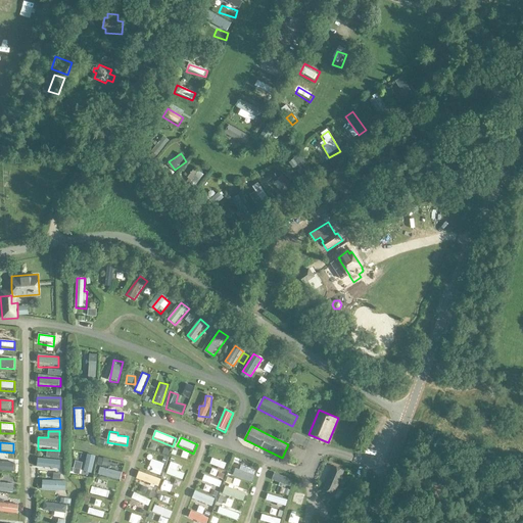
[(156,453),(158,445),(151,443),(149,450),(156,453)]
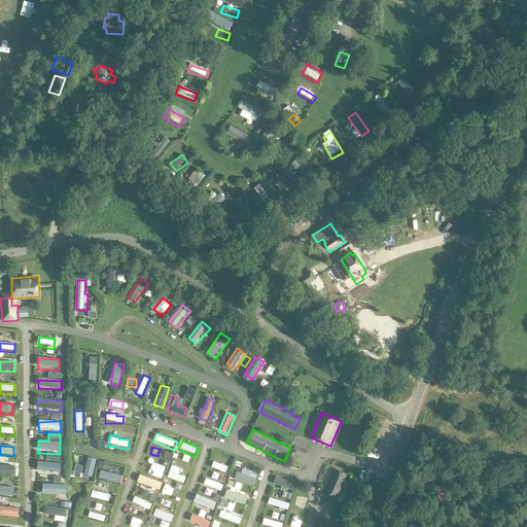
[(188,464),(191,458),(185,455),(182,461),(188,464)]
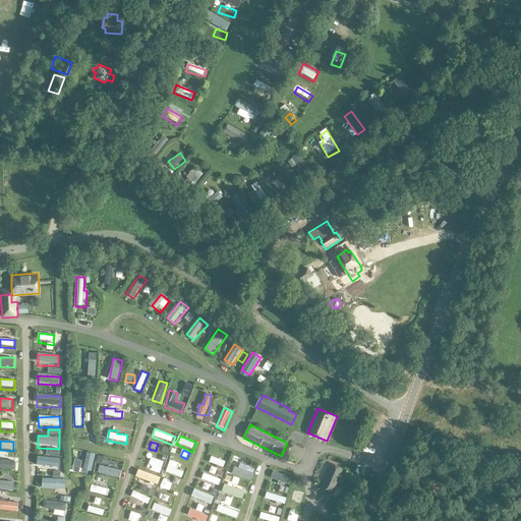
[(85,461),(79,460),(79,471),(93,472),(95,455),(85,454),(85,461)]
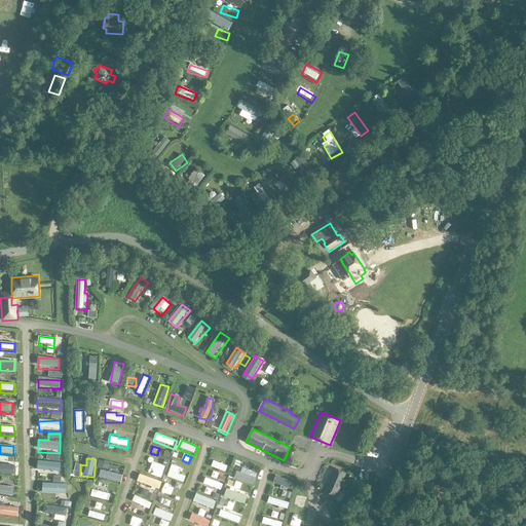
[(211,470),(227,475),(230,467),(214,461),(211,470)]
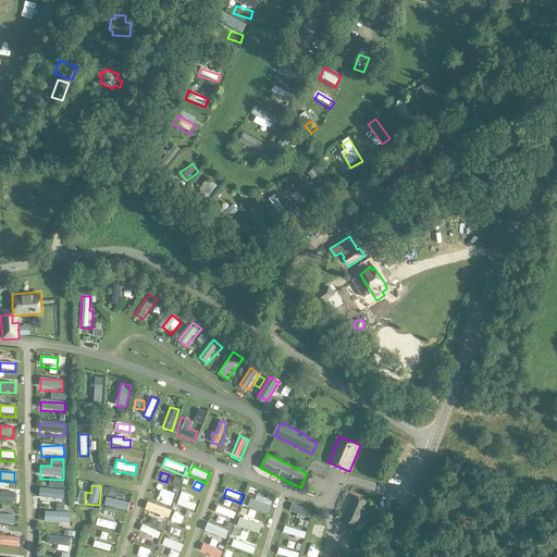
[(165,504),(172,506),(176,492),(170,490),(165,504)]
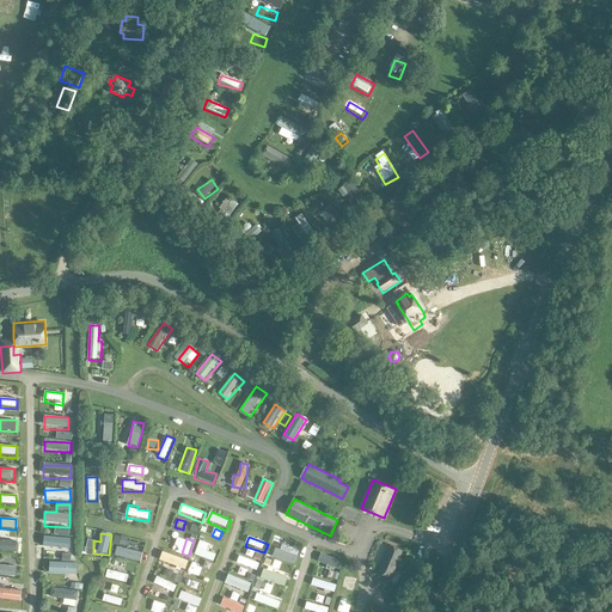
[(0,542),(0,555),(18,555),(18,542),(0,542)]
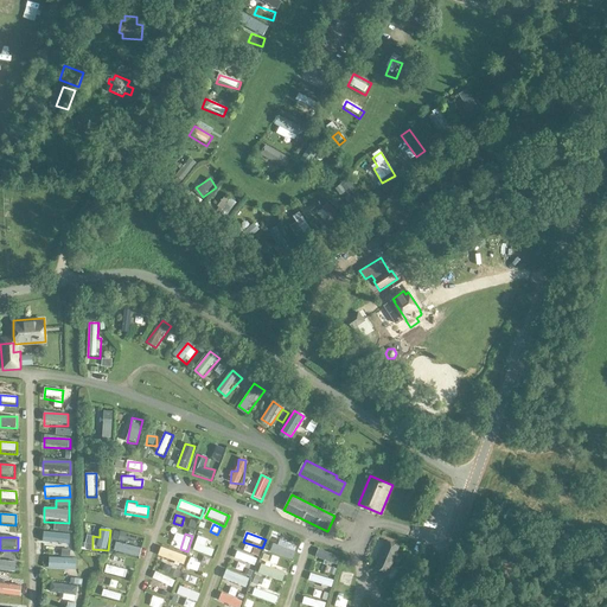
[(376,569),(389,574),(400,547),(387,542),(376,569)]
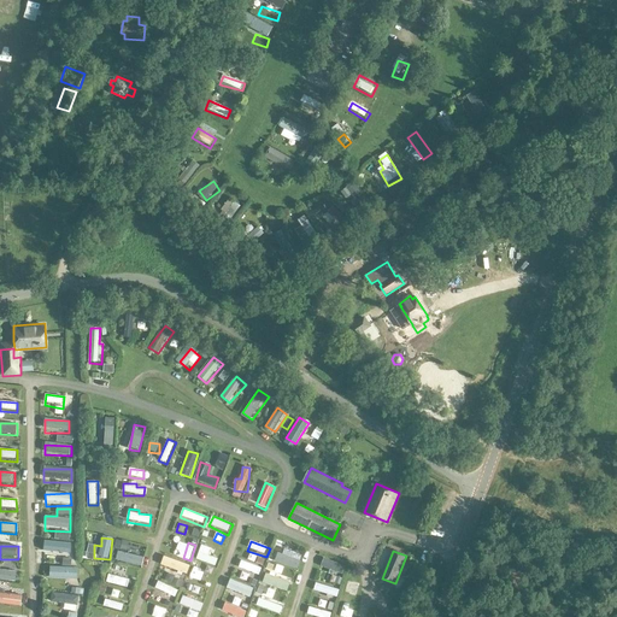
[(117,553),(116,563),(137,565),(139,556),(117,553)]
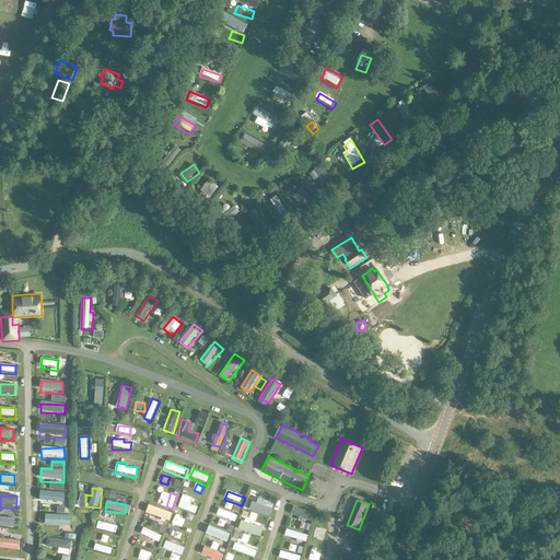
[(265,517),(269,509),(254,502),(249,511),(265,517)]
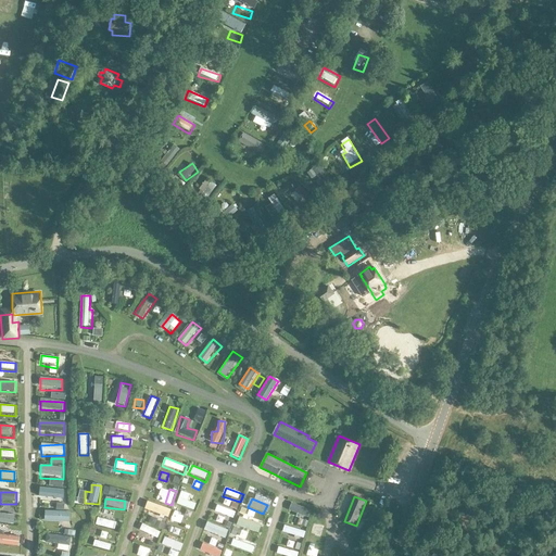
[(230,509),(234,503),(226,500),(224,506),(230,509)]
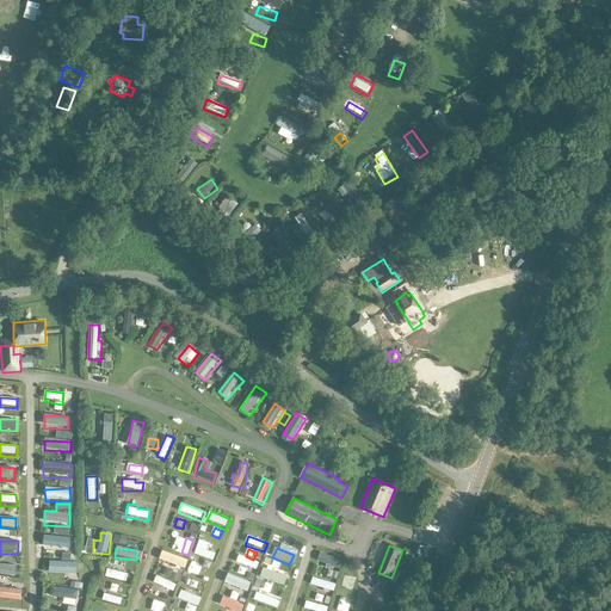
[(186,567),(189,557),(161,551),(159,560),(186,567)]
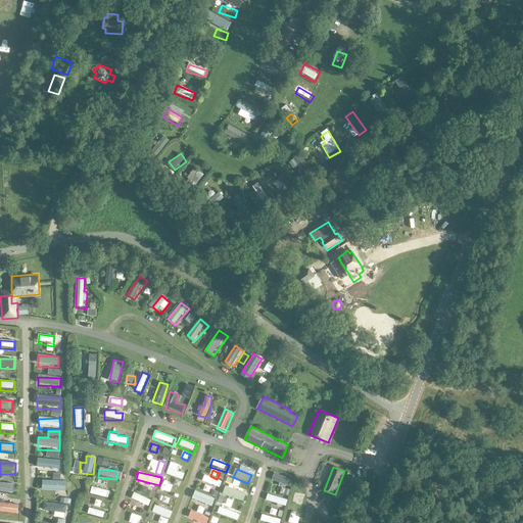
[(201,483),(221,491),(224,483),(204,475),(201,483)]
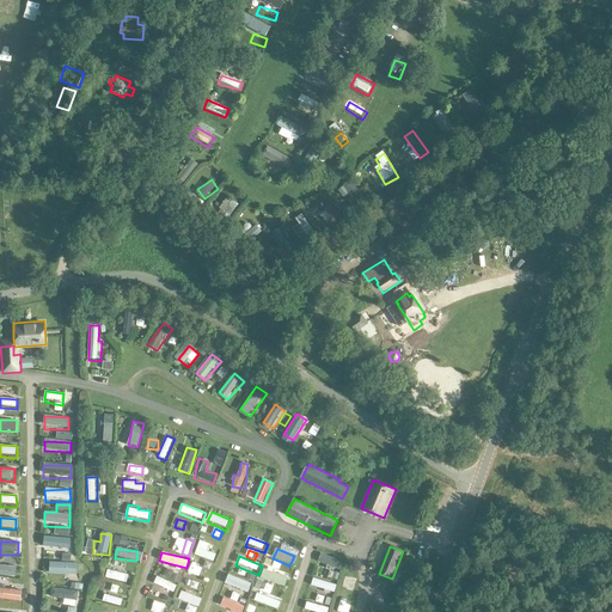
[(77,576),(77,563),(49,563),(49,576),(77,576)]
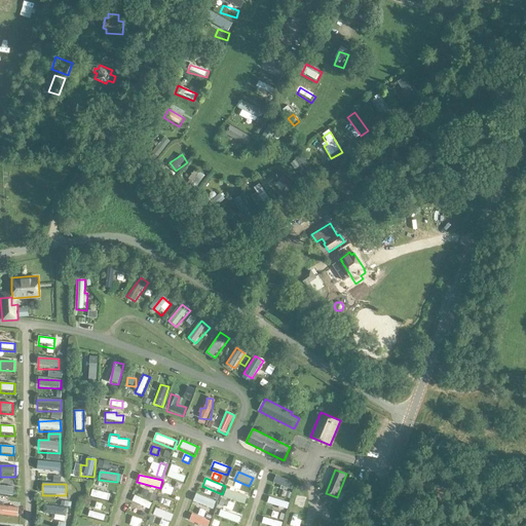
[(0,495),(17,496),(19,488),(0,486),(0,495)]
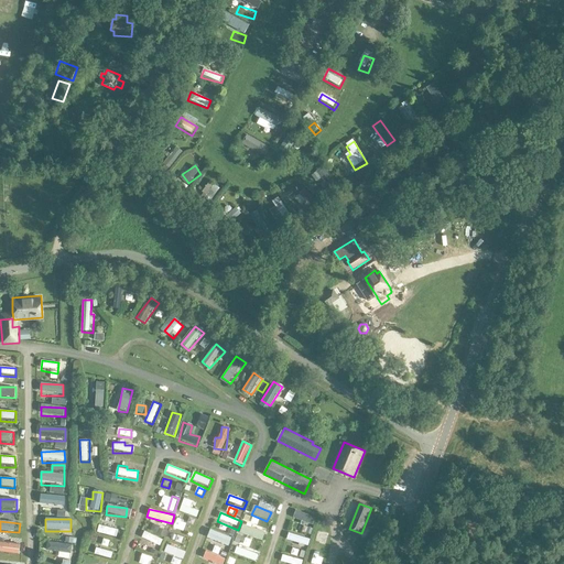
[(177,523),(173,532),(184,538),(188,528),(177,523)]
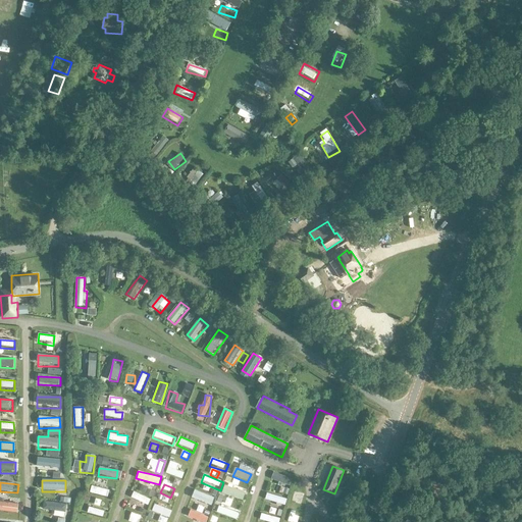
[(93,485),(90,493),(107,499),(110,491),(93,485)]
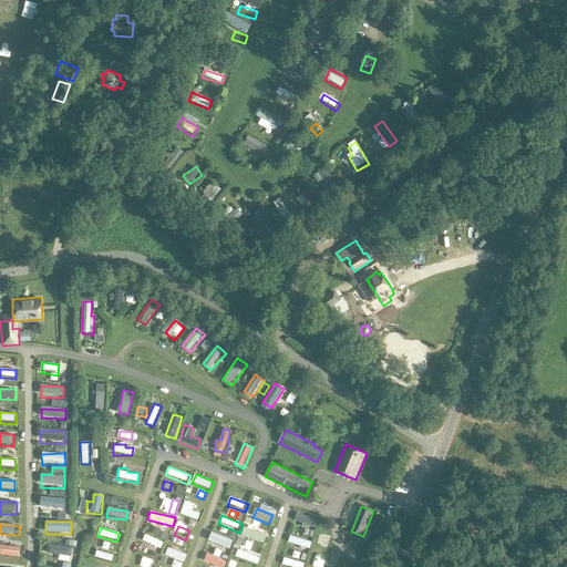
[(152,535),(158,537),(162,531),(155,527),(152,535)]
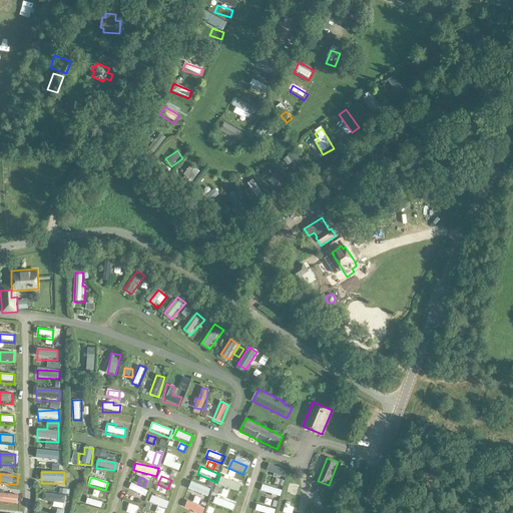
[(239,495),(242,485),(221,478),(218,488),(239,495)]
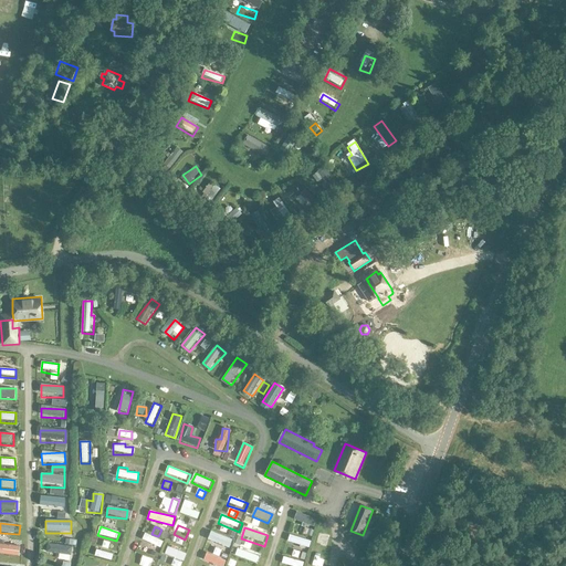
[(145,533),(142,542),(161,551),(165,543),(145,533)]
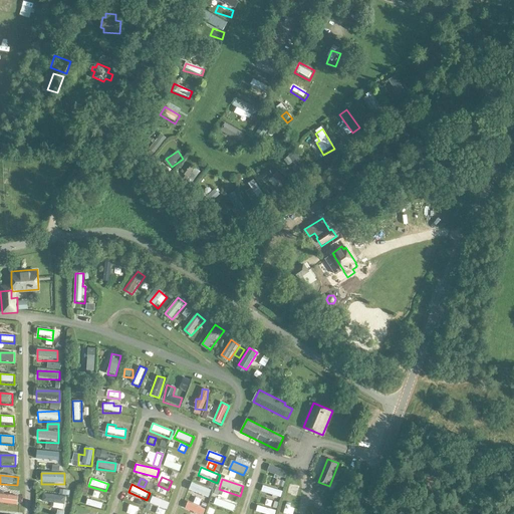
[(206,504),(211,491),(200,487),(196,500),(206,504)]
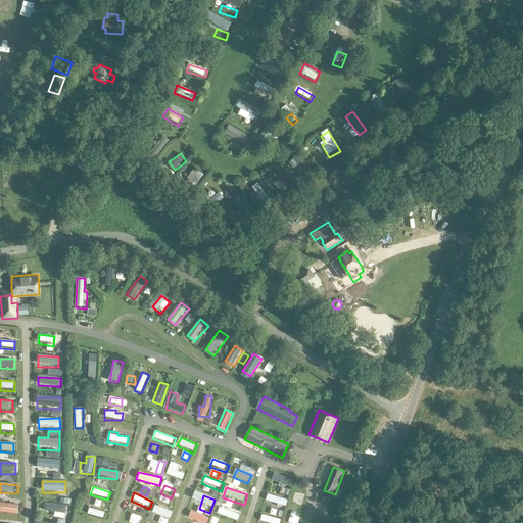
[(266,505),(286,512),(290,503),(270,495),(266,505)]
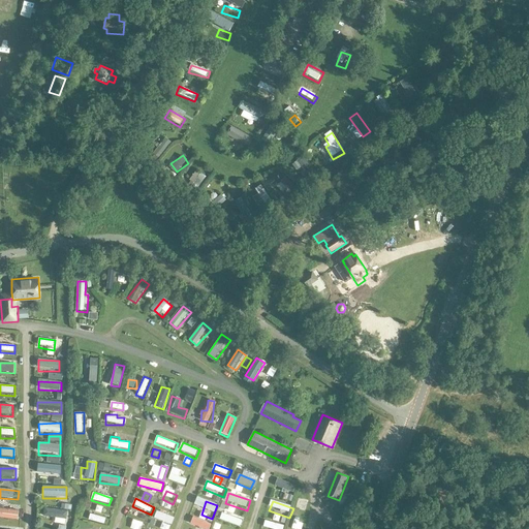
[(166,503),(164,509),(172,511),(174,505),(166,503)]
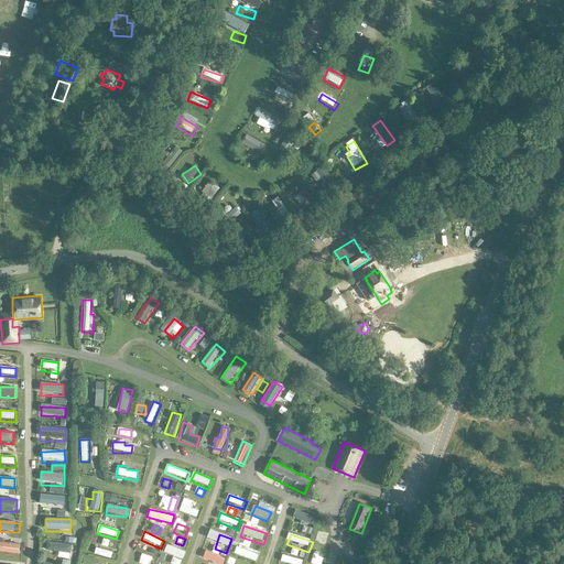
[(0,551),(20,552),(20,543),(0,541),(0,551)]
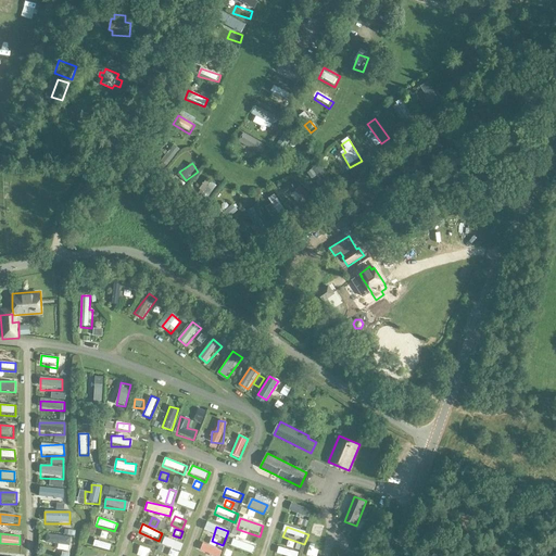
[(57,551),(68,552),(71,536),(49,534),(48,542),(58,543),(57,551)]
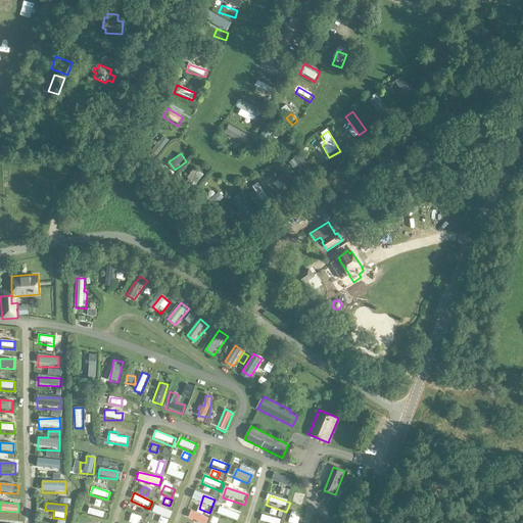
[(133,511),(139,514),(142,508),(136,505),(133,511)]
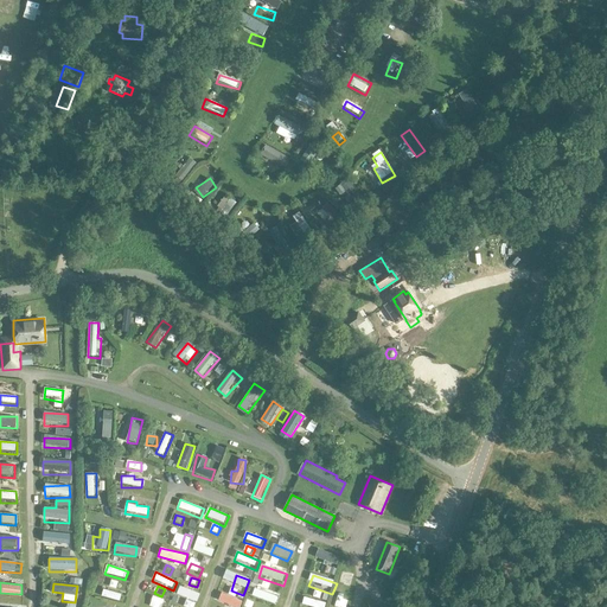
[(193,604),(198,594),(181,586),(177,594),(193,604)]
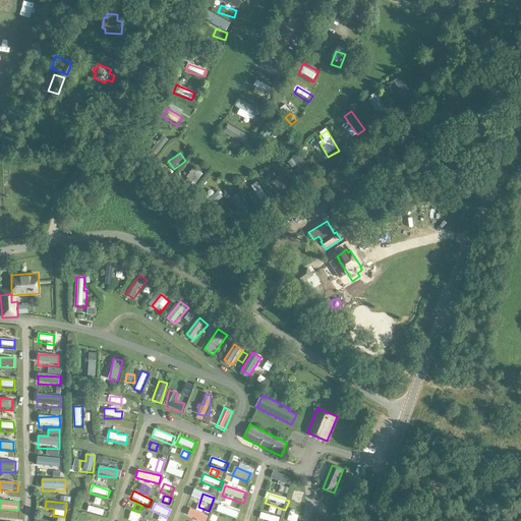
[(89,506),(87,513),(103,518),(106,511),(89,506)]
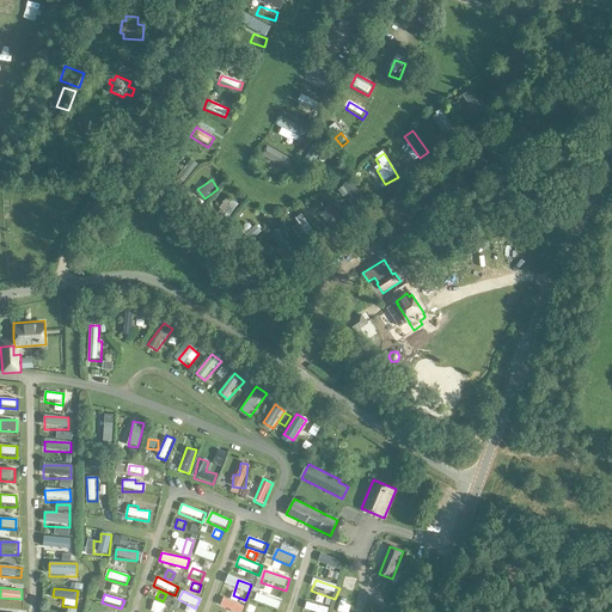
[(254,603),(275,611),(280,611),(283,605),(257,594),(254,603)]
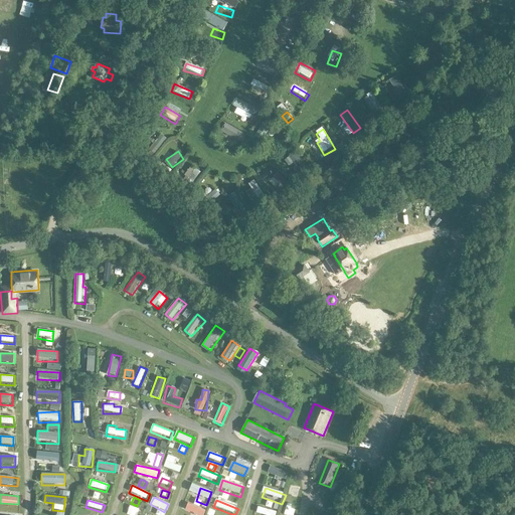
[(195,514),(204,514),(206,510),(187,504),(185,512),(195,514)]
